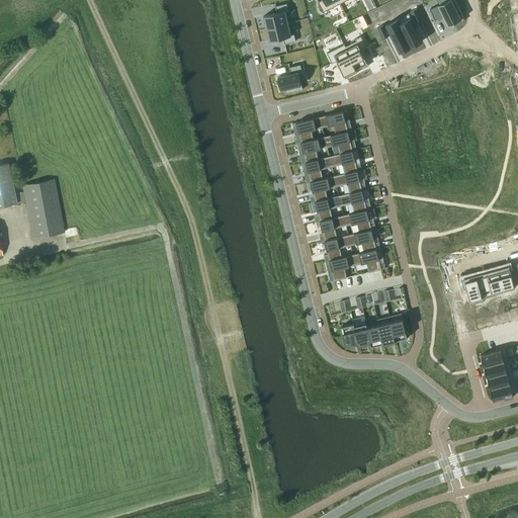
[(320,0),(319,1),(324,11),(330,9),(327,4),(336,0),(320,0)]
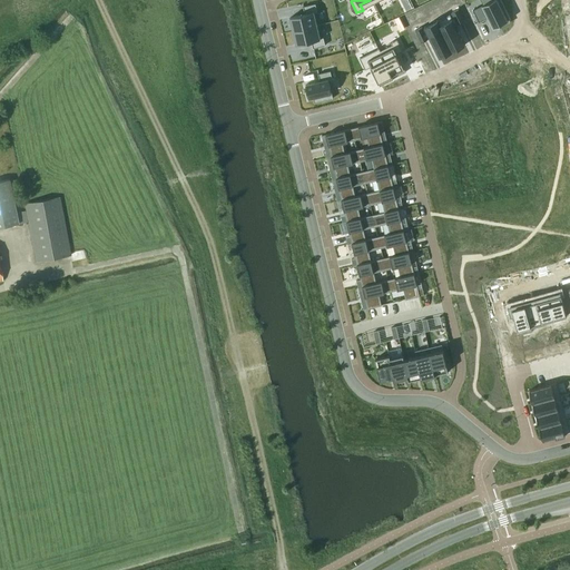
[(493,28),(509,20),(498,0),(492,0),(473,10),(479,21),(489,17),(493,28)]
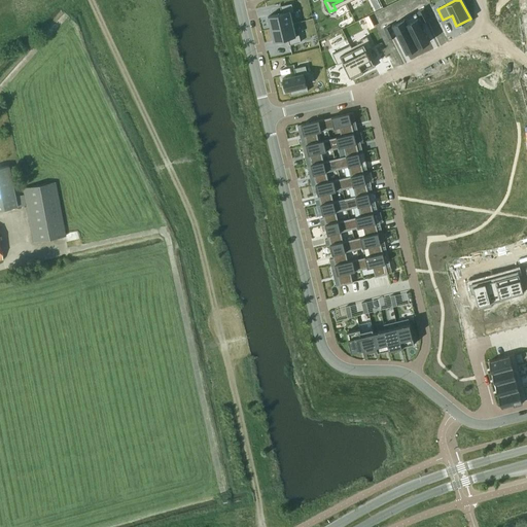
[(282,12),(269,15),(272,28),(293,23),(290,11),(293,10),(292,3),(281,6),(282,12)]
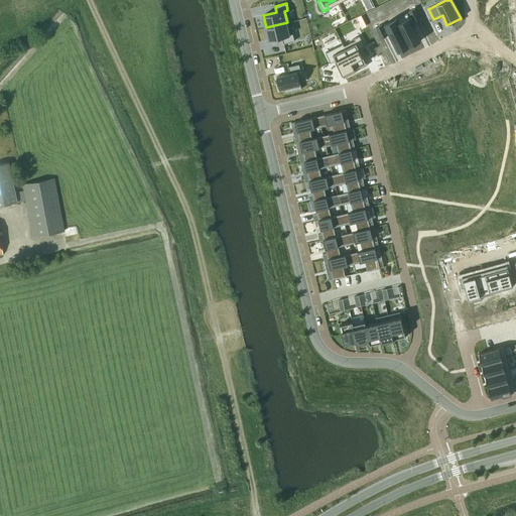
[(415,8),(409,11),(414,22),(420,19),(415,8)]
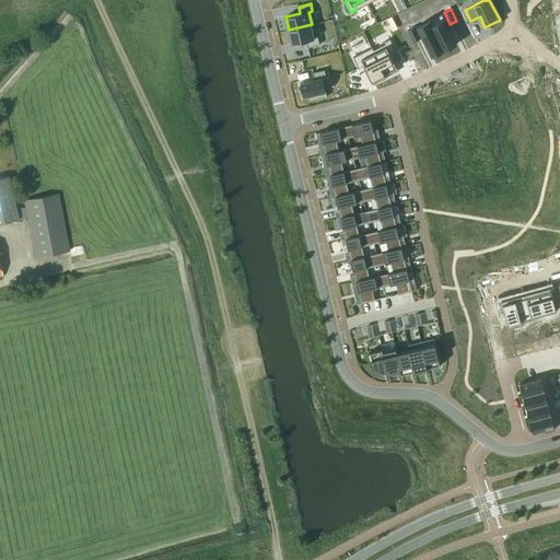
[(445,19),(432,25),(443,46),(455,41),(445,19)]
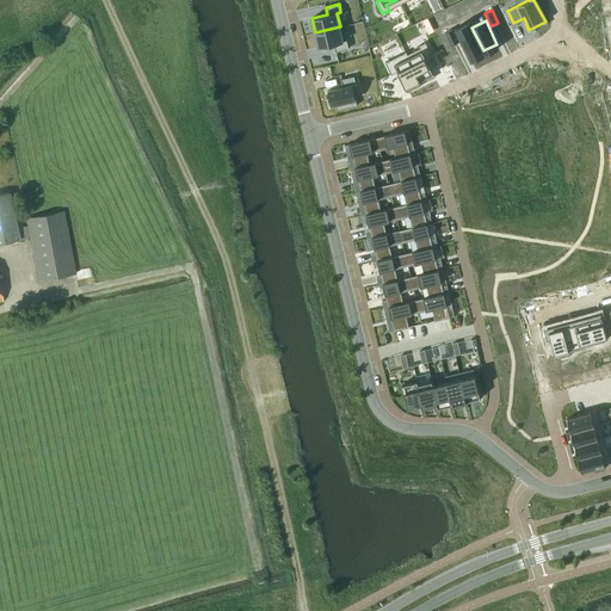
[(452,29),(445,32),(451,45),(460,42),(458,39),(461,38),(470,57),(483,50),(471,28),(469,22),(456,29),(458,35),(457,36),(452,29)]
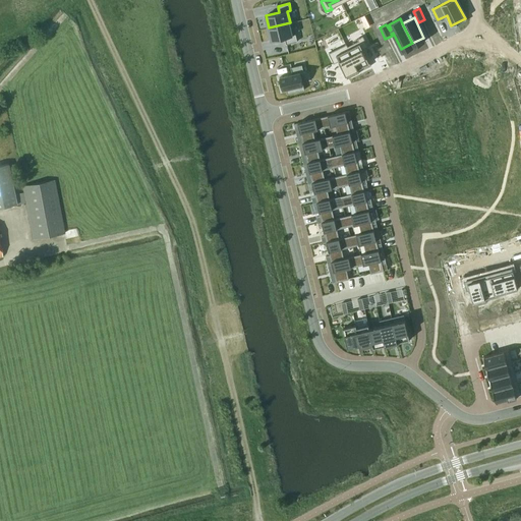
[(290,22),(269,27),(272,41),(285,37),(287,44),(297,41),(296,34),(293,35),(290,22)]
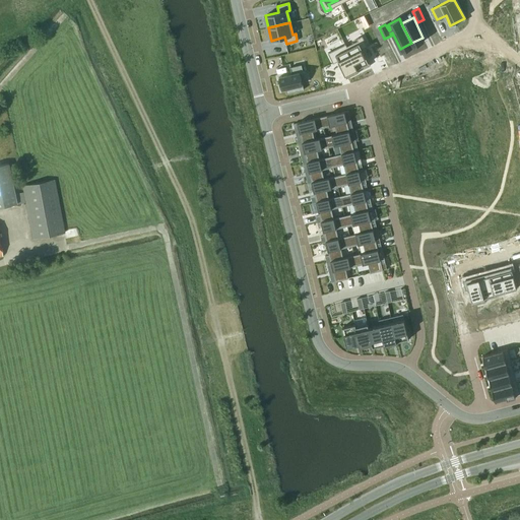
[(359,43),(347,49),(358,68),(369,63),(363,49),(368,46),(363,36),(356,39),(359,43)]
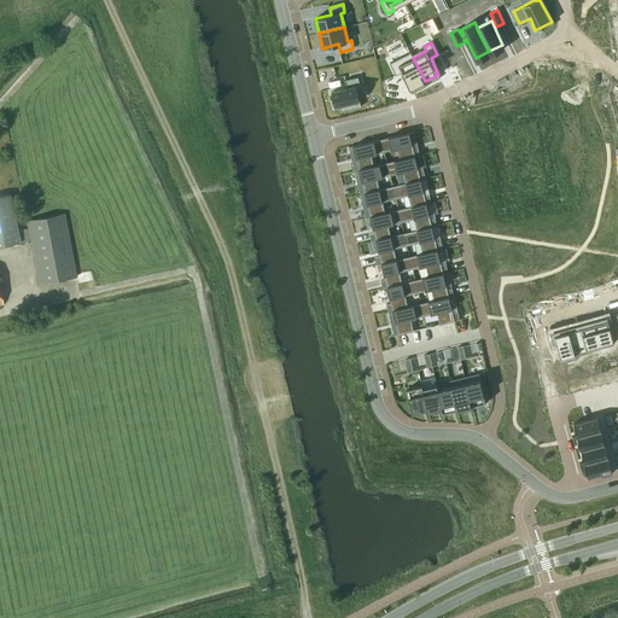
[(397,59),(390,63),(396,75),(403,71),(412,88),(425,81),(413,58),(400,64),(397,59)]
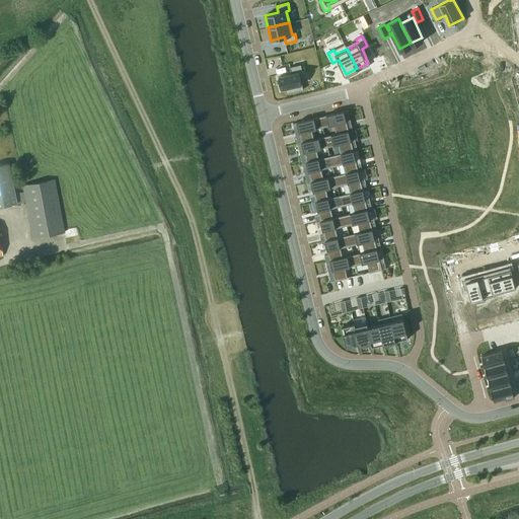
[(292,73),(279,76),(282,89),(286,88),(287,93),(303,89),(299,72),(302,71),(301,64),(290,67),(292,73)]
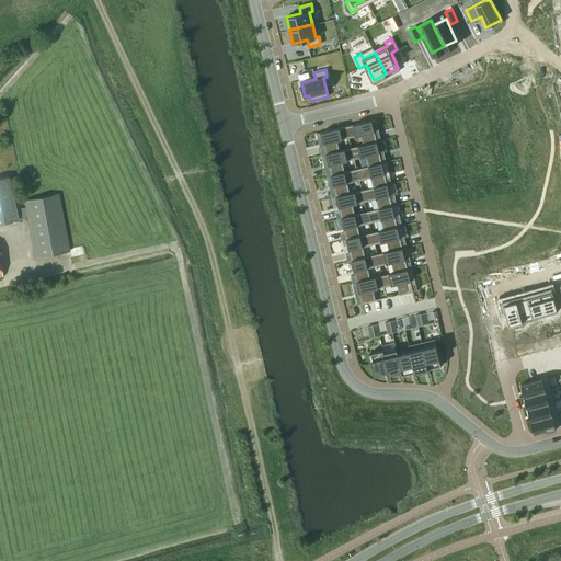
[(373,119),(346,126),(350,137),(361,134),(364,145),(377,141),(376,135),(373,119)]
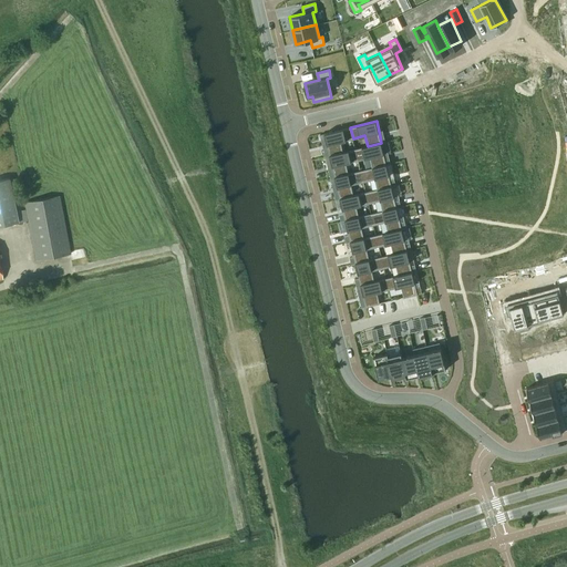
[(350,127),(325,133),(328,148),(330,155),(343,152),(341,141),(353,138),(350,127)]
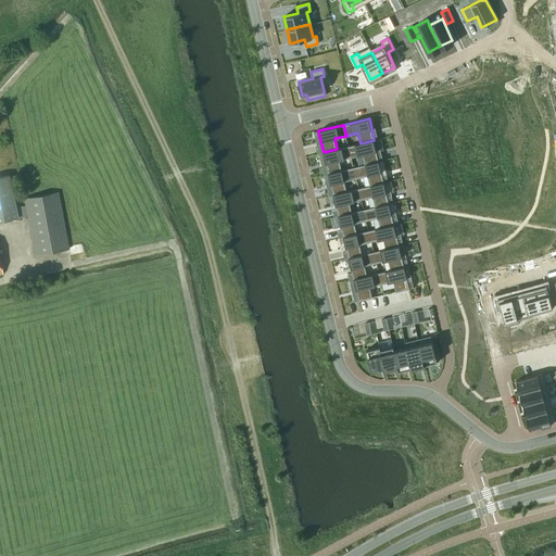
[(361,143),(349,147),(351,158),(363,154),(366,165),(379,162),(378,154),(374,140),(361,143)]
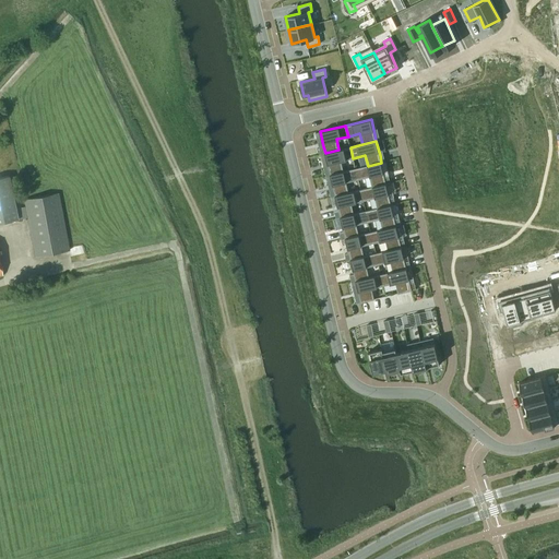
[(339,150),(325,153),(329,168),(331,175),(344,171),(342,161),(353,158),(351,147),(339,150)]
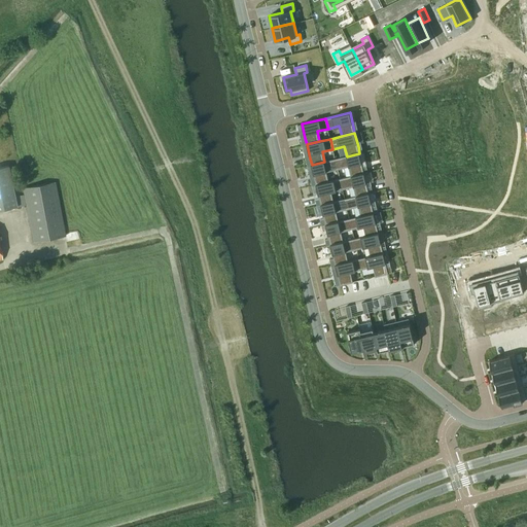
[(347,156),(336,159),(338,169),(349,166),(351,176),(364,173),(362,167),(359,153),(347,156)]
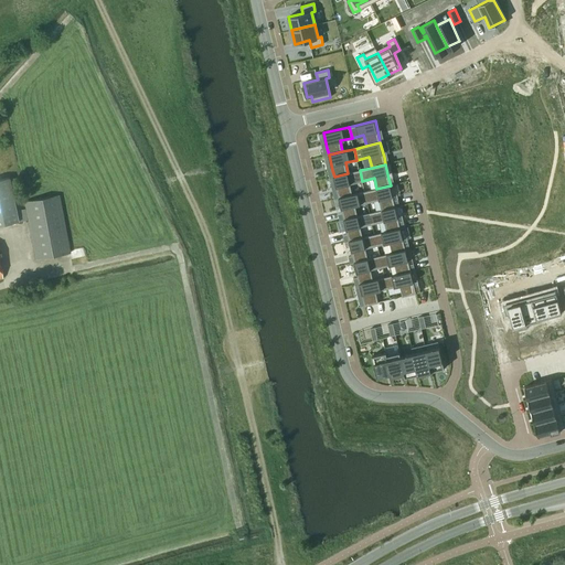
[(348,173),(334,177),(338,191),(339,198),(353,194),(350,184),(362,181),(360,170),(348,173)]
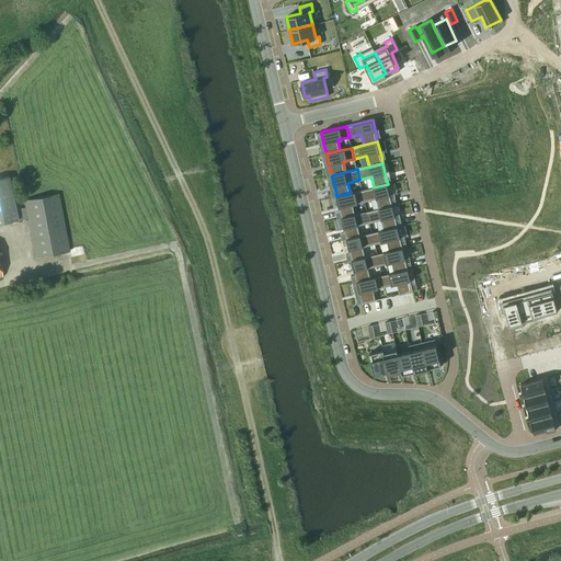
[(59,193),(23,201),(24,207),(15,208),(9,175),(0,178),(0,224),(19,220),(26,219),(34,258),(70,251),(59,193)]
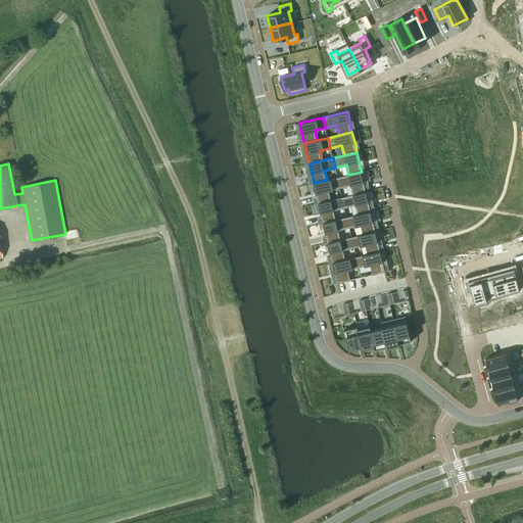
[(348,175),(337,178),(340,187),(351,185),(353,194),(366,191),(365,185),(362,172),(348,175)]
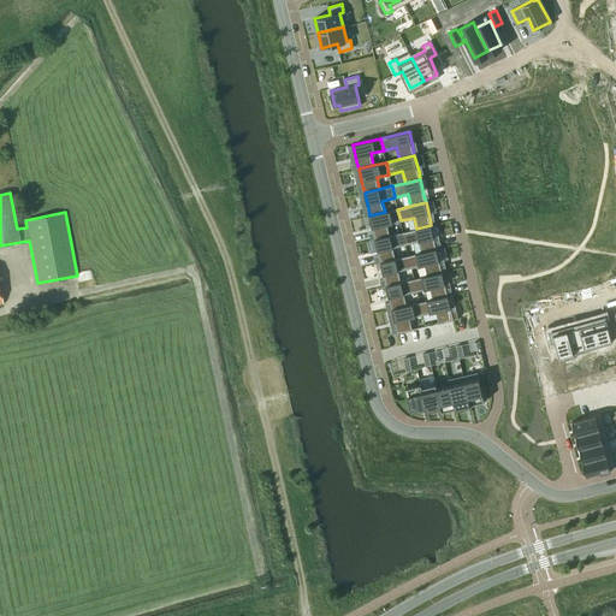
[(385,212),(369,215),(373,232),(375,240),(390,236),(388,224),(401,220),(397,209),(385,212)]
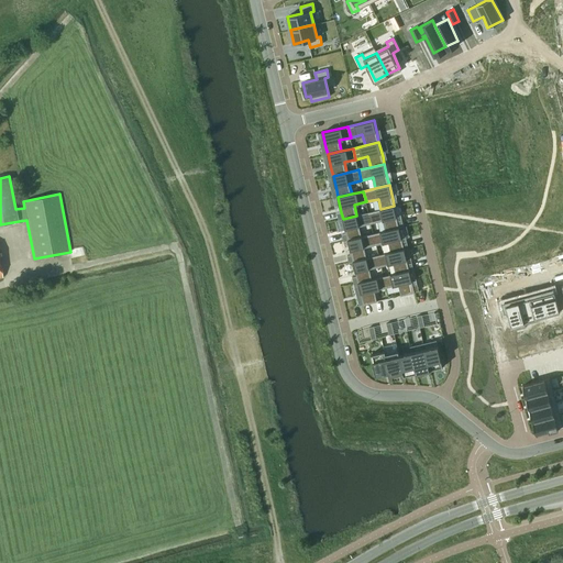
[(381,209),(368,212),(371,223),(383,220),(386,231),(399,228),(398,221),(394,207),(394,206),(381,209)]
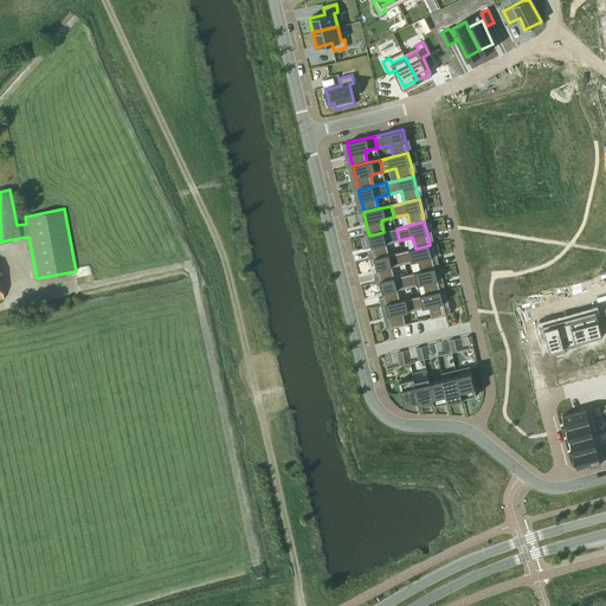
[(384,232),(369,236),(373,251),(375,258),(389,255),(387,243),(399,240),(397,229),(384,232)]
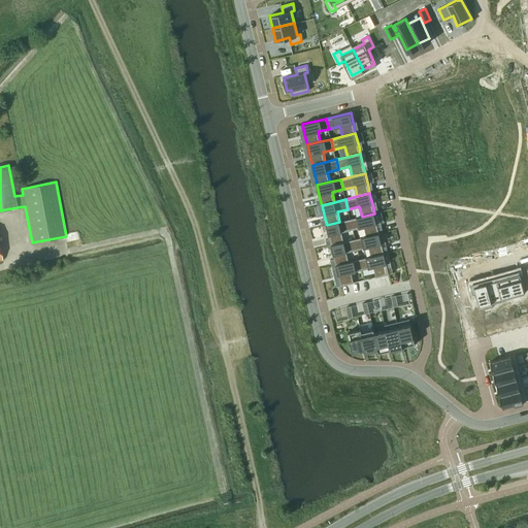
[(362,217),(351,220),(353,229),(364,227),(366,236),(380,233),(377,227),(374,213),(362,217)]
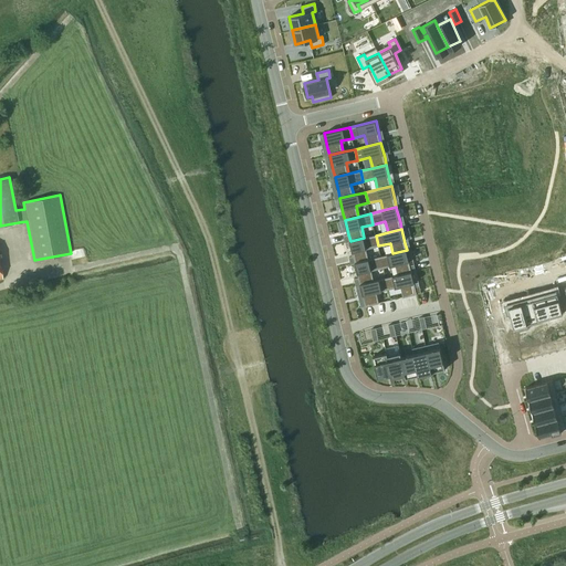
[(364,238),(350,241),(354,255),(355,263),(369,260),(366,249),(378,245),(376,236),(364,238)]
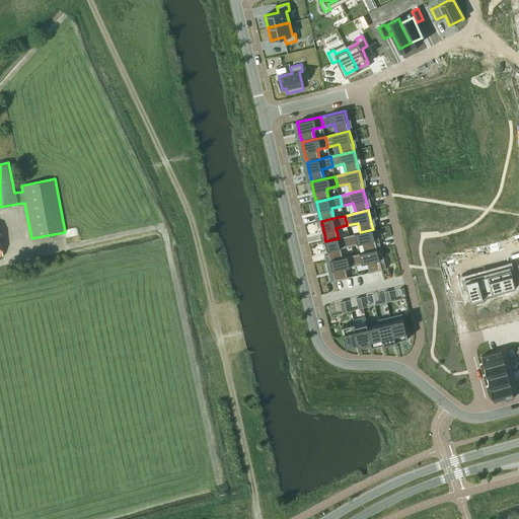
[(360,232),(349,235),(352,245),(363,242),(365,252),(377,249),(376,243),(373,229),(360,232)]
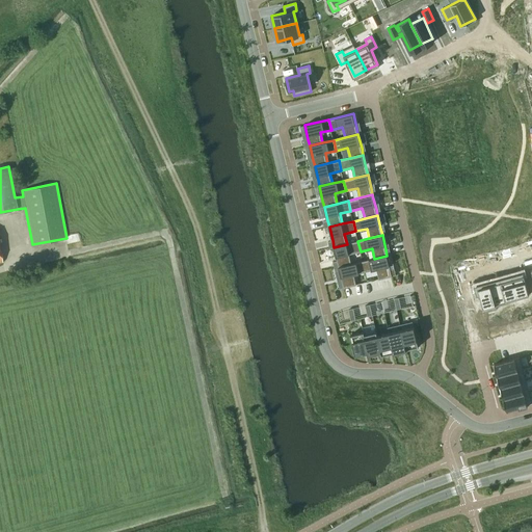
[(347,244),(334,247),(337,261),(339,267),(351,264),(349,254),(361,251),(357,241),(347,244)]
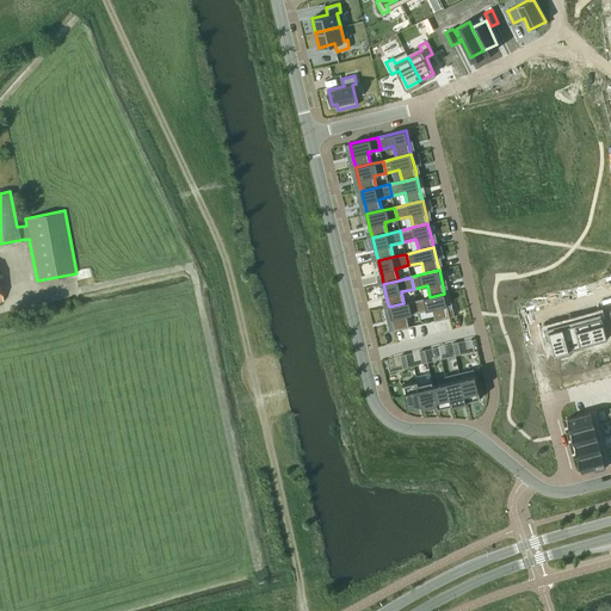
[(430,297),(417,300),(419,312),(432,308),(436,320),(450,316),(449,309),(444,294),(430,297)]
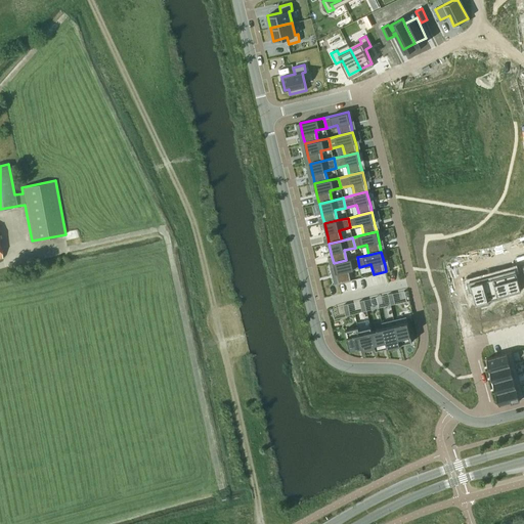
[(346,260),(334,263),(337,276),(339,282),(339,284),(351,280),(349,270),(359,267),(357,257),(346,260)]
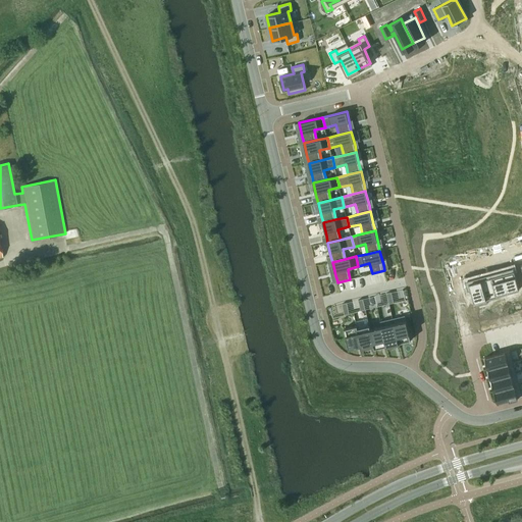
[(514,270),(503,273),(508,292),(519,289),(514,270)]
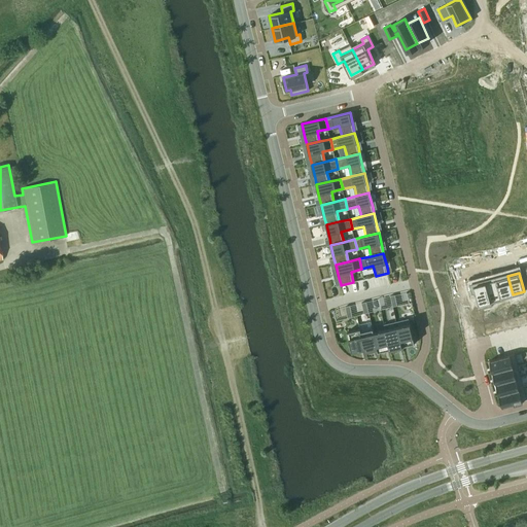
[(507,276),(497,279),(502,297),(513,294),(507,276)]
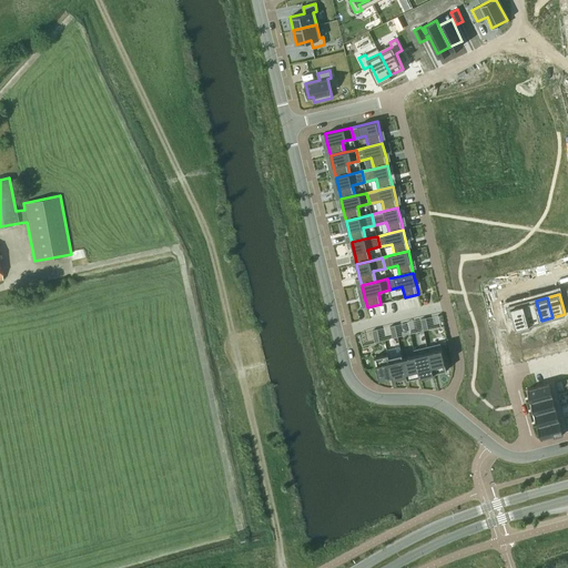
[(536,301),(523,304),(528,324),(541,321),(536,301)]
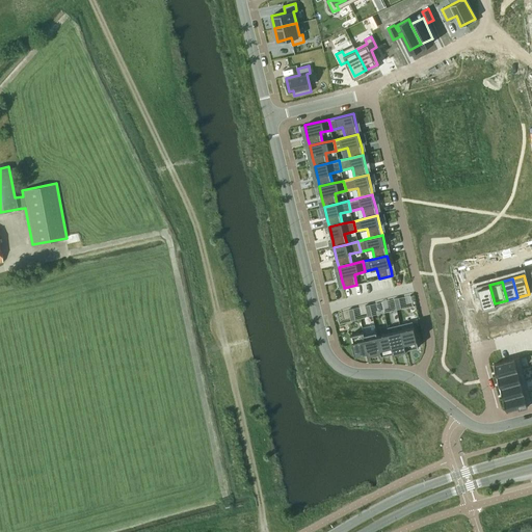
[(489,285),(478,288),(483,308),(495,303),(489,285)]
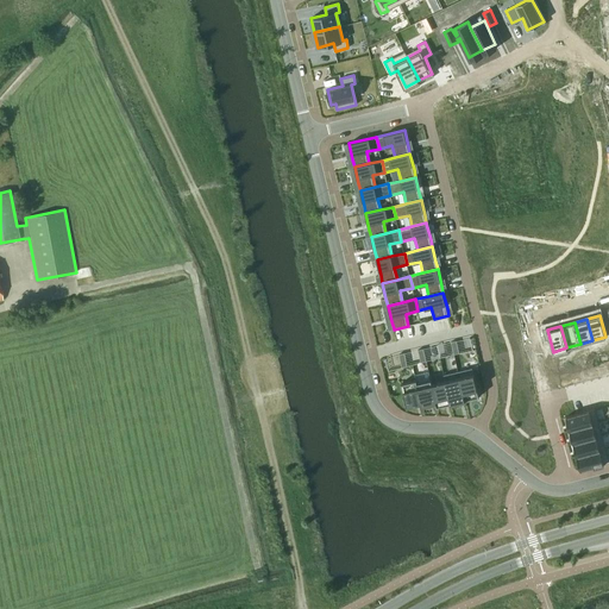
[(472,368),(458,371),(465,400),(465,399),(482,395),(479,388),(477,388),(472,368)]
